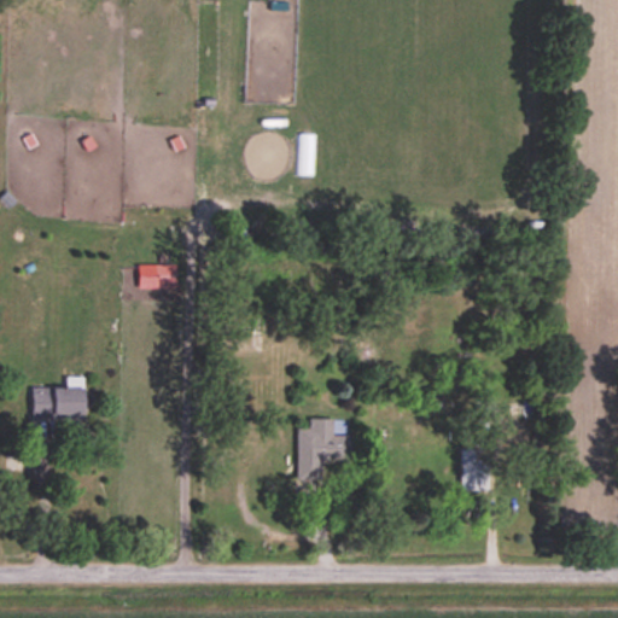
[(314,134),(296,134),(296,176),(314,176),(314,134)]
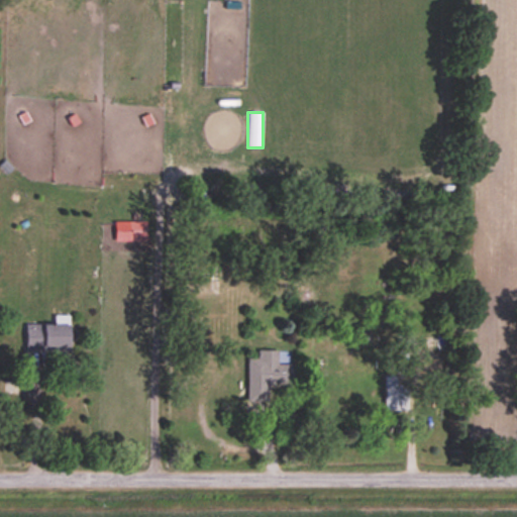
[(144,222),(128,222),(128,239),(144,239),(144,222)]
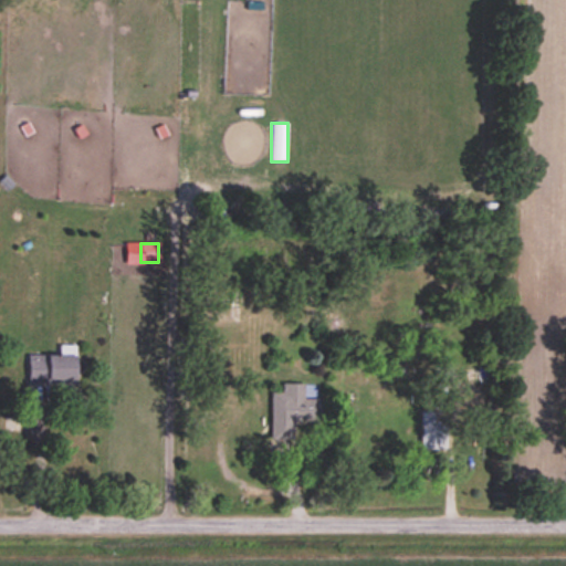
[(28,356),(28,386),(74,386),(74,347),(59,347),(59,356),(28,356)]
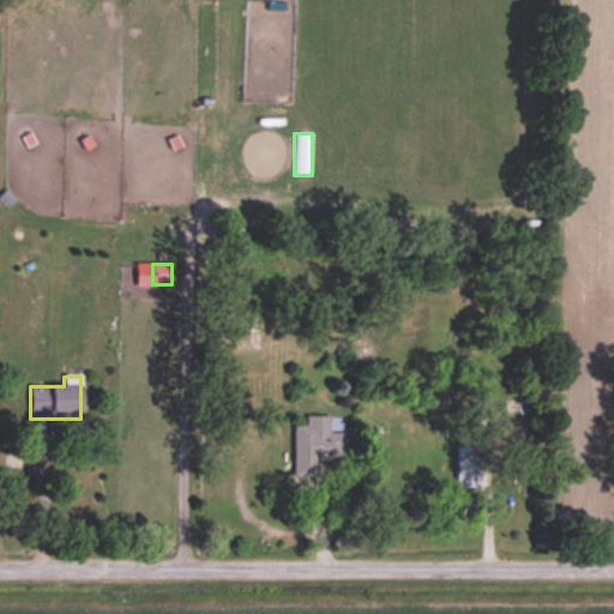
[(293,426),(294,476),(318,476),(318,462),(349,462),(349,432),(330,432),(330,416),(306,416),(306,426),(293,426)]
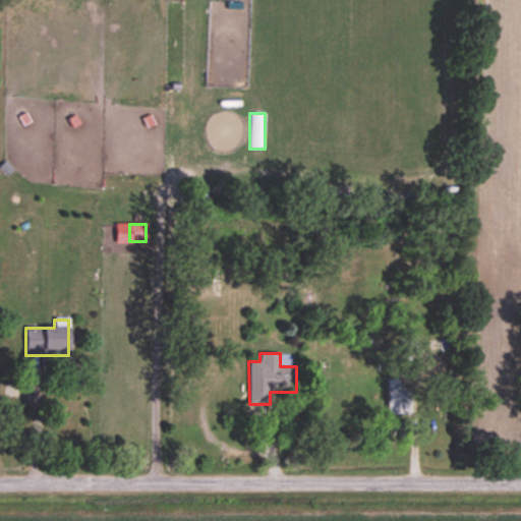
[(387,381),(387,414),(404,414),(404,381),(387,381)]
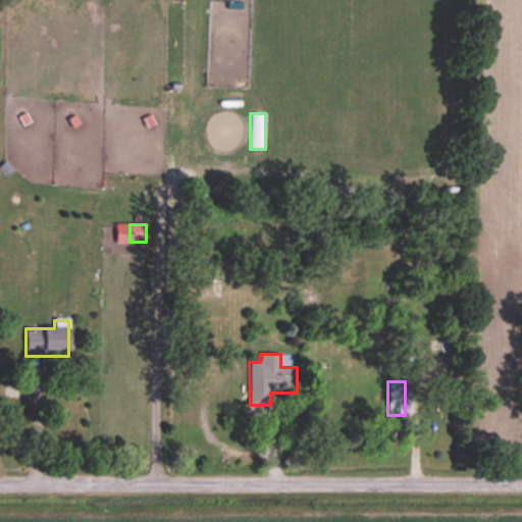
All buildings are outlined.
